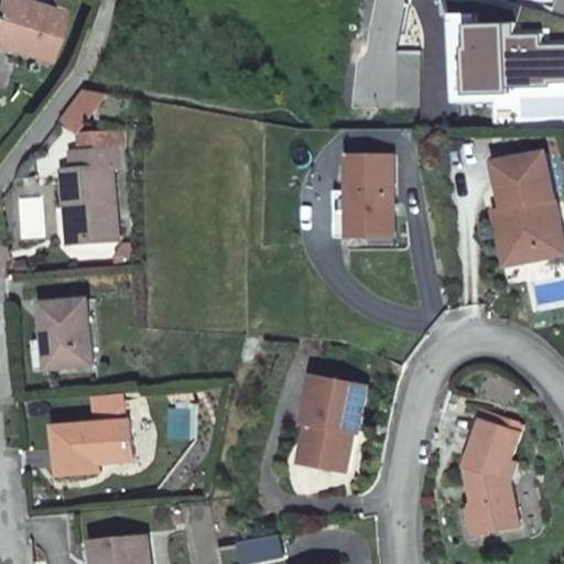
[(44,62),(60,12),(14,0),(0,0),(0,42),(15,46),(14,53),(44,62)]
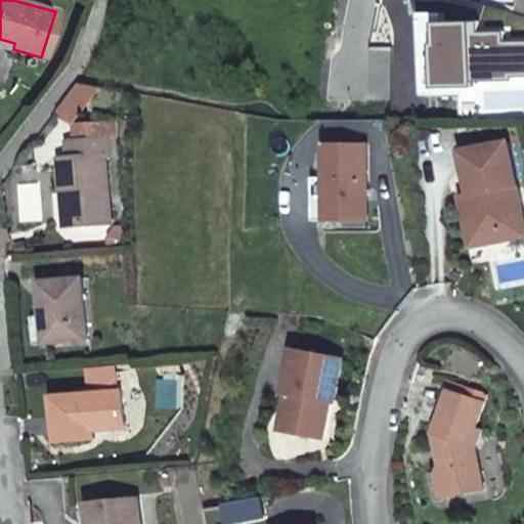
[(80,84),(58,112),(74,132),(102,86),(80,84)]
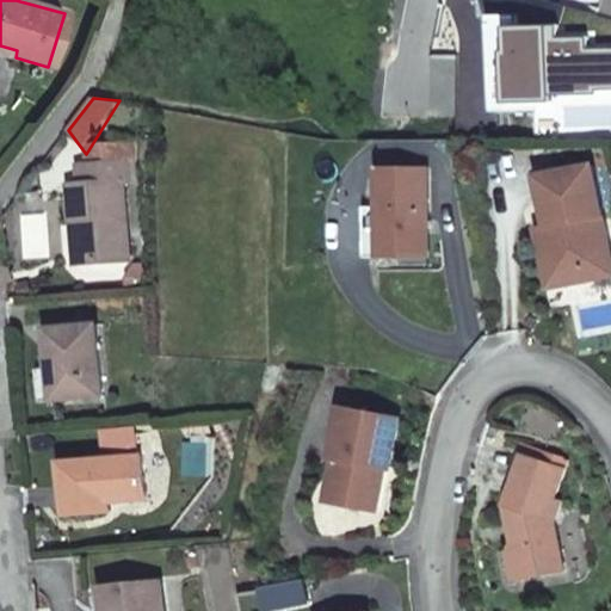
[(80,229),(82,265),(129,261),(123,190),(130,189),(128,168),(136,167),(134,149),(86,154),(88,170),(79,170),(80,189),(71,190),(73,230),(80,229)]
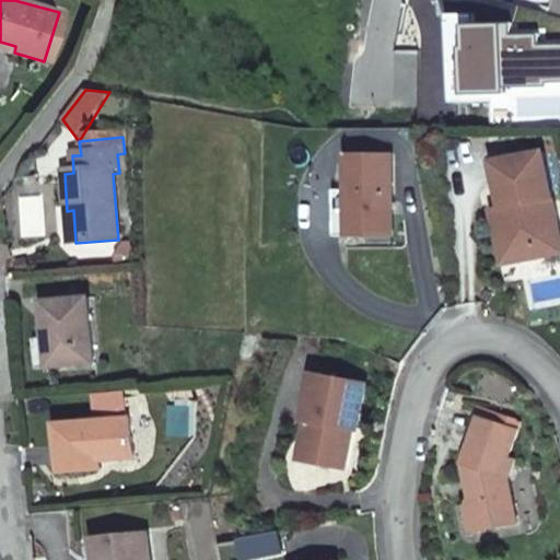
[(514,252),(559,242),(559,235),(551,195),(541,146),(494,155),(504,205),(514,252)]
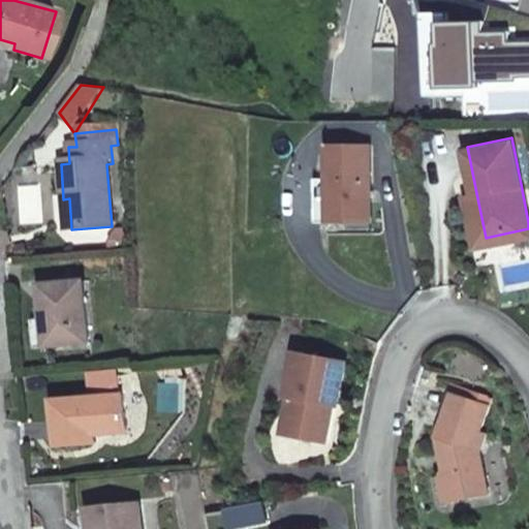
[(310,199),(321,247),(361,238),(343,161),(303,169),(310,199)]
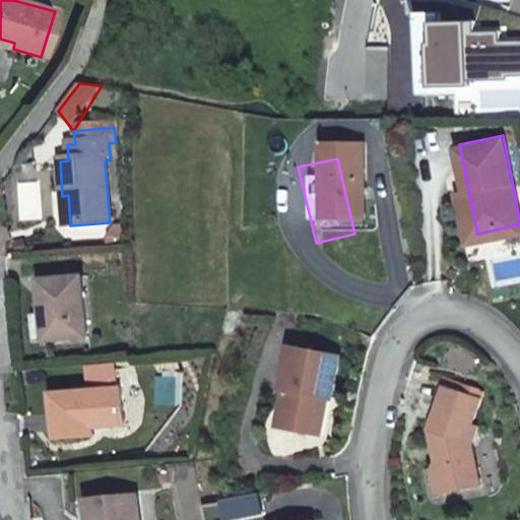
[(519,233),(519,224),(477,234),(468,190),(461,192),(471,243),(519,233)]
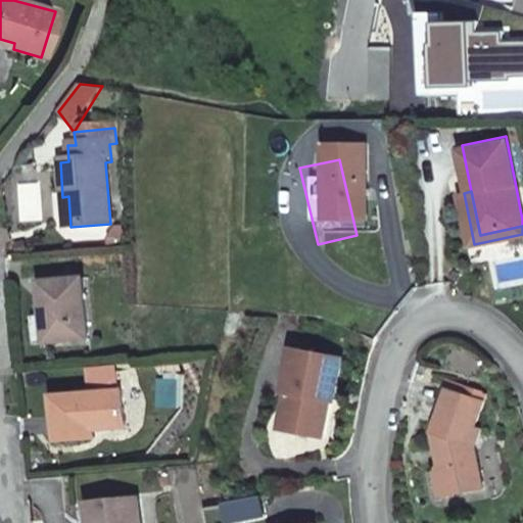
[(89,346),(83,286),(40,291),(47,350),(89,346)]
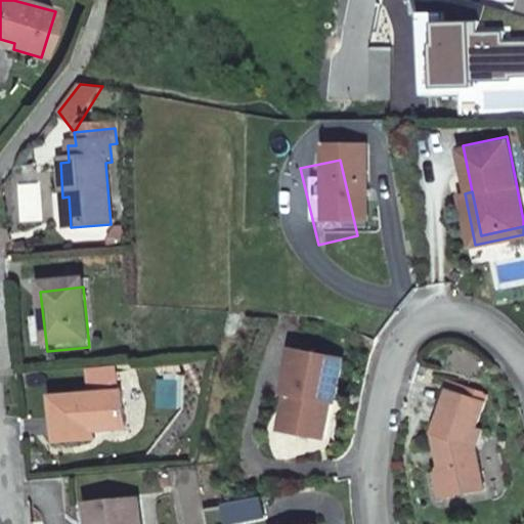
[(295,394),(290,430),(331,435),(337,399),(343,400),(349,357),(297,350),(291,393),(295,394)]
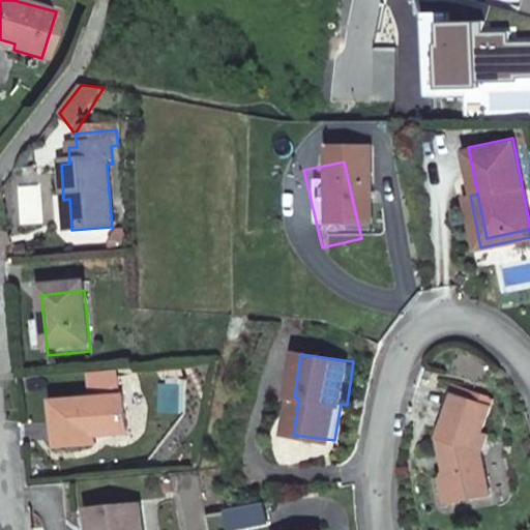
[(86,378),(87,384),(113,382),(113,375),(86,378)]
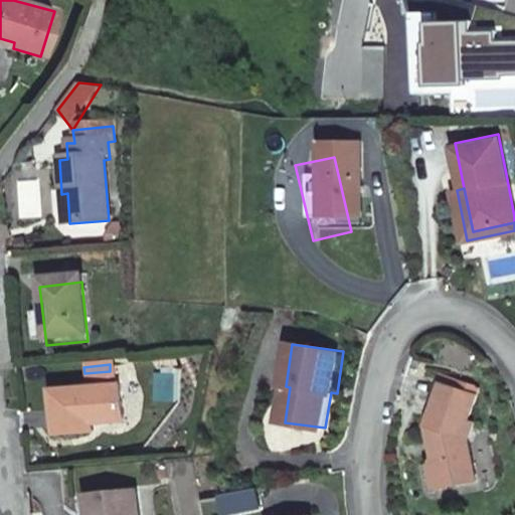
[(87,392),(50,395),(54,440),(90,436),(90,428),(119,425),(115,389),(112,389),(110,371),(84,373),(87,392)]
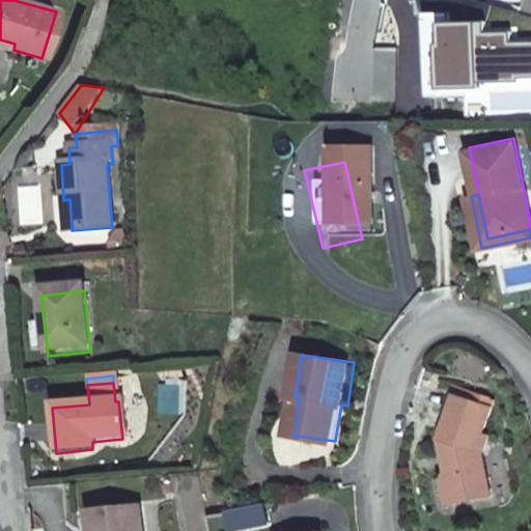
[(455,388),(443,432),(444,432),(450,436),(447,443),(454,445),(450,459),(458,502),(498,493),(488,450),(493,435),(492,434),(492,432),(485,430),(494,398),(455,388)]
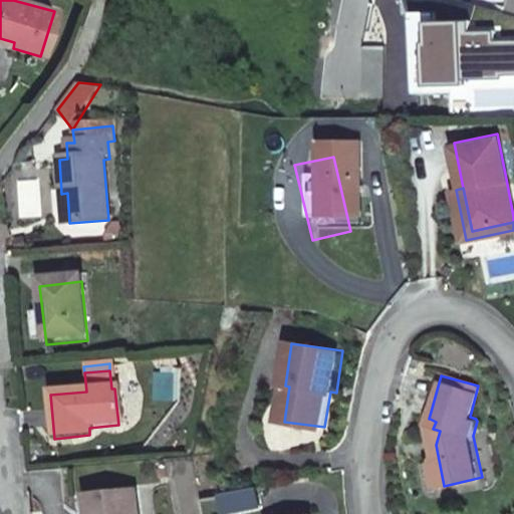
[(135,513),(133,492),(88,496),(89,513),(135,513)]
